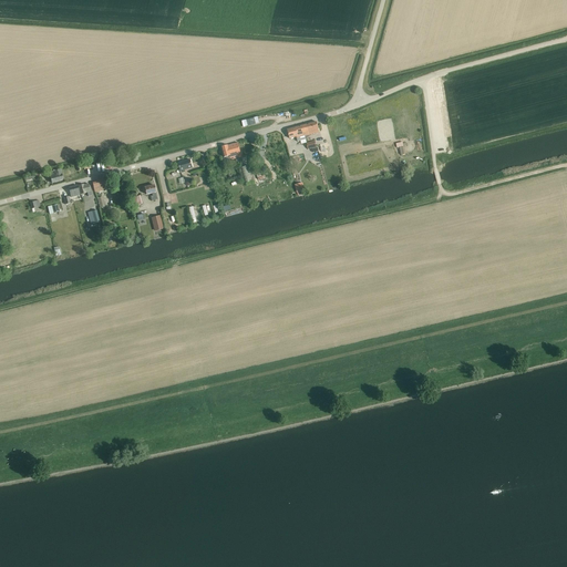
[(258,116),(241,121),(244,127),(260,123),(258,116)]
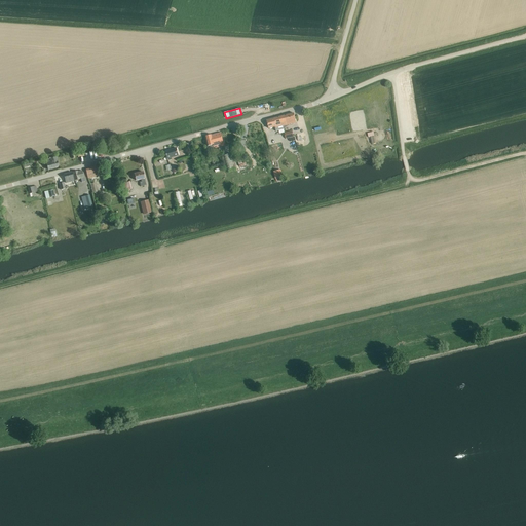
[(296,122),(295,118),(294,113),(280,117),(283,126),(296,122)]
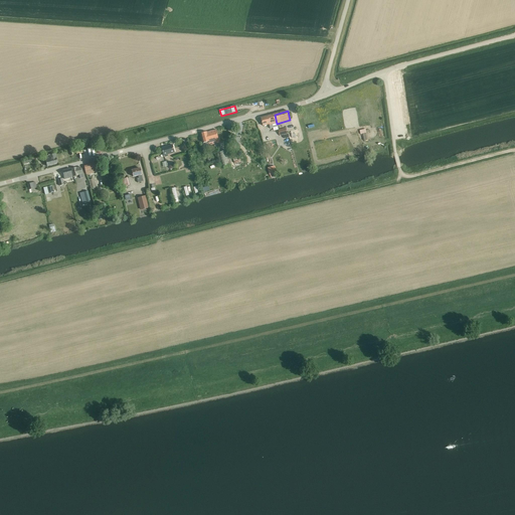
[(270,126),(277,124),(275,115),(261,118),(264,126),(270,125),(270,126)]
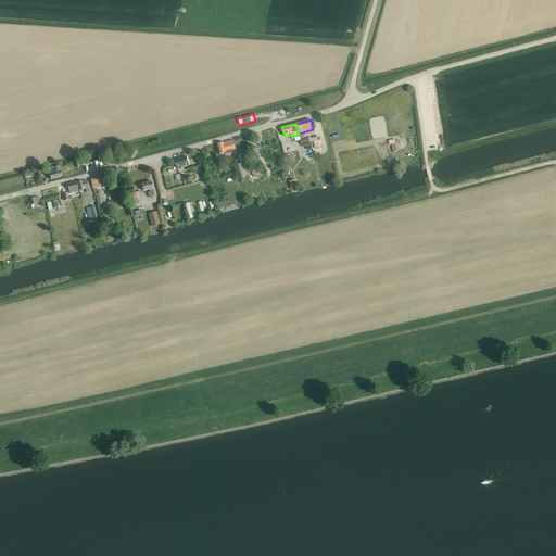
[(217,144),(218,148),(219,150),(222,159),(237,154),(235,146),(234,140),(224,143),(217,144)]
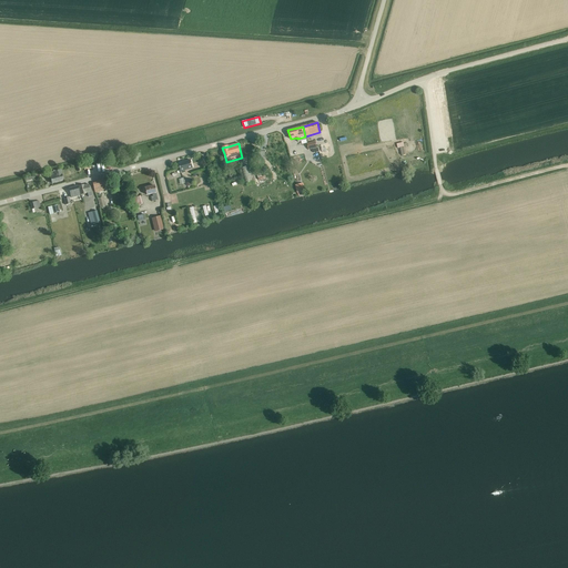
[(321,154),(331,152),(328,144),(320,148),(321,154)]
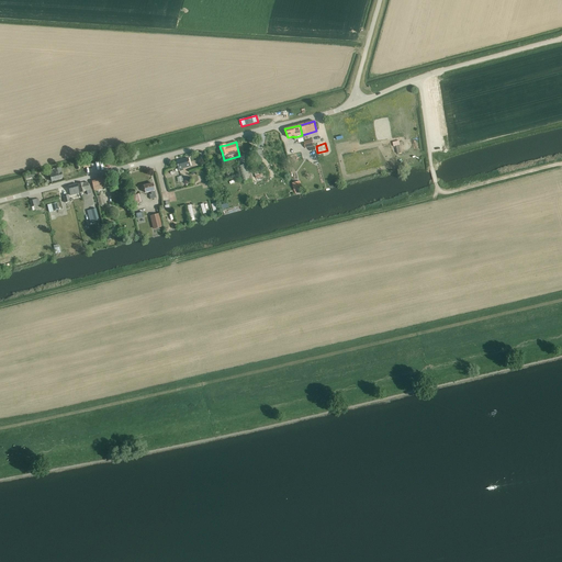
[(178,167),(179,168),(190,165),(190,164),(189,158),(177,161),(178,167)]
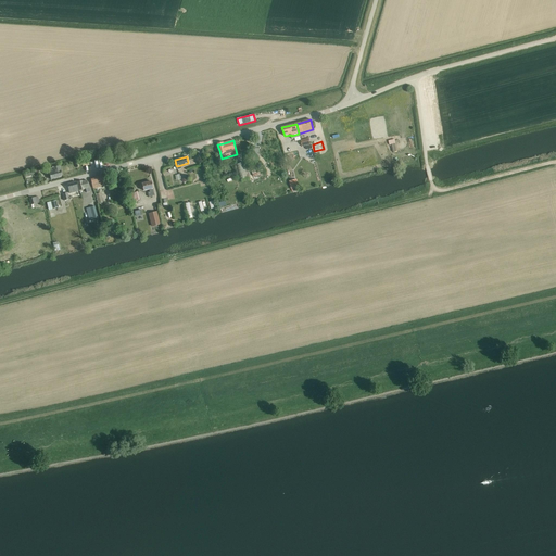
[(240,180),(248,178),(243,163),(236,165),(240,180)]
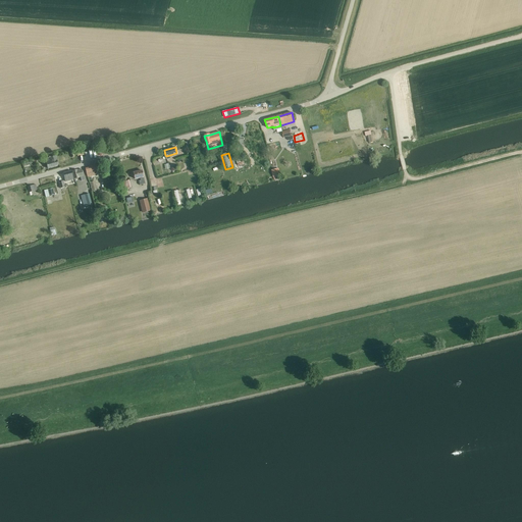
[(58,165),(57,160),(56,156),(45,159),(46,163),(48,168),(58,165)]
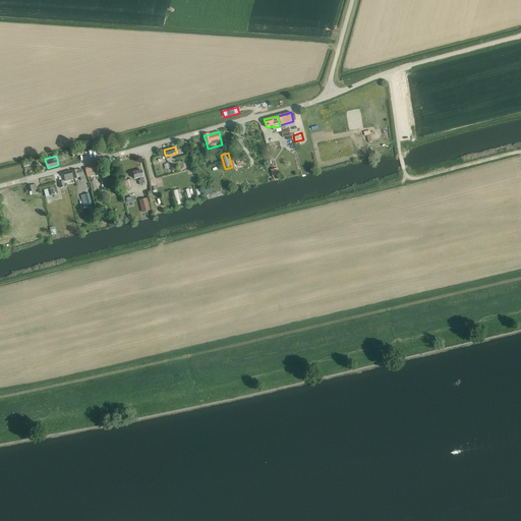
[(97,164),(84,167),(87,172),(87,176),(93,174),(92,173),(98,171),(98,169),(97,164)]
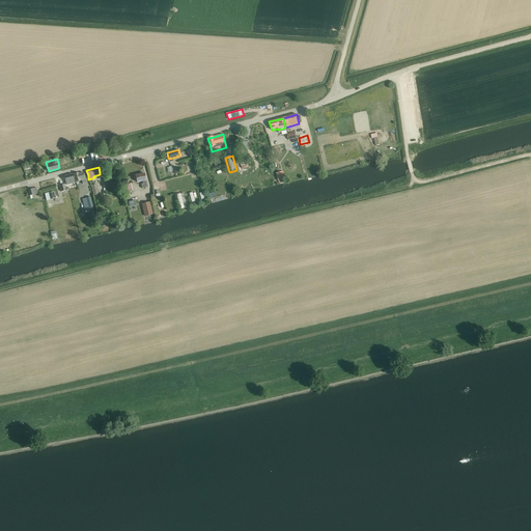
[(80,179),(81,179),(83,184),(85,184),(84,177),(83,172),(79,173),(79,172),(74,173),(76,182),(80,180),(80,179)]
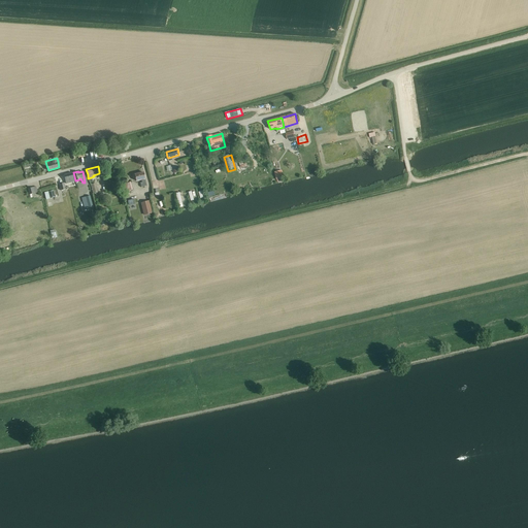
[(144,177),(143,172),(138,173),(138,172),(133,173),(134,179),(136,178),(136,182),(141,180),(142,183),(140,183),(141,188),(146,187),(144,177)]
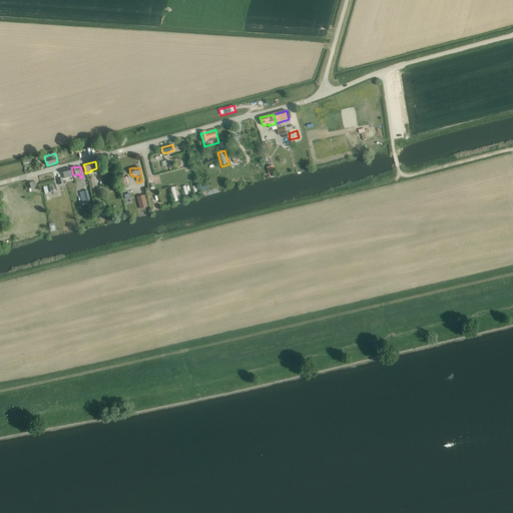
[(72,176),(71,172),(70,168),(62,170),(64,178),(72,176)]
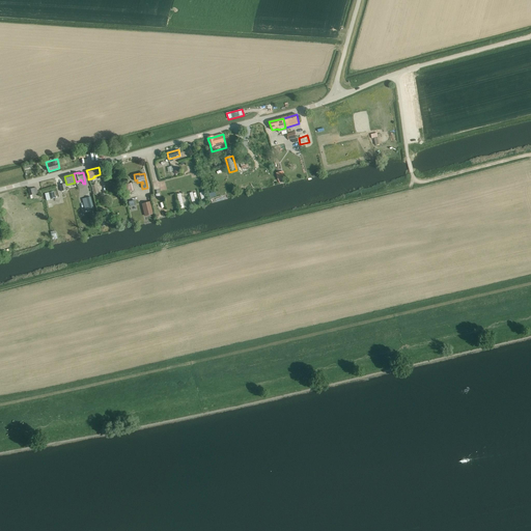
[(127,193),(133,191),(131,183),(124,185),(127,193)]
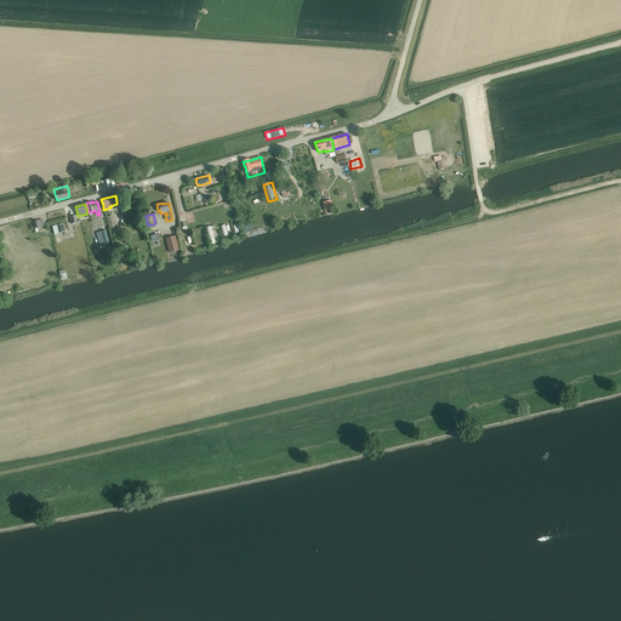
[(109,228),(110,228),(117,226),(113,215),(107,217),(109,228)]
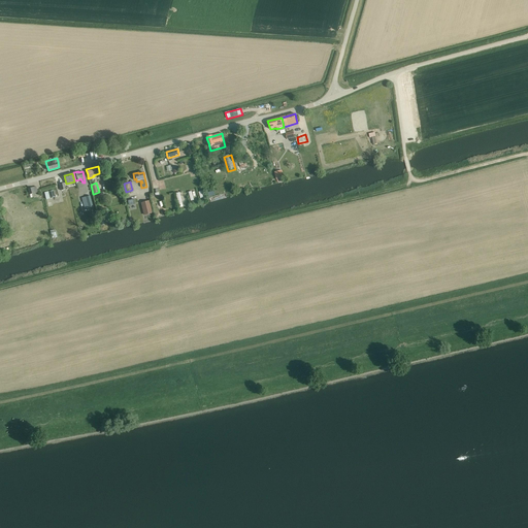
[(81,198),(85,208),(93,206),(90,196),(81,198)]
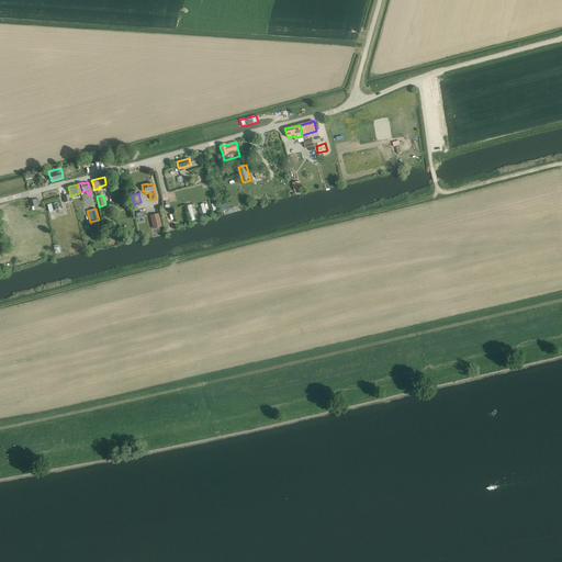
[(149,216),(153,229),(161,227),(158,214),(149,216)]
